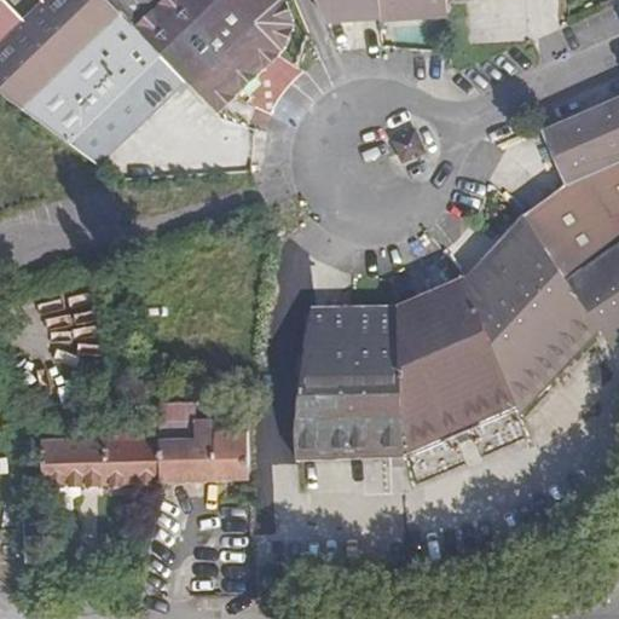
[(140,32),(173,0),(163,0),(136,27),(140,32)]
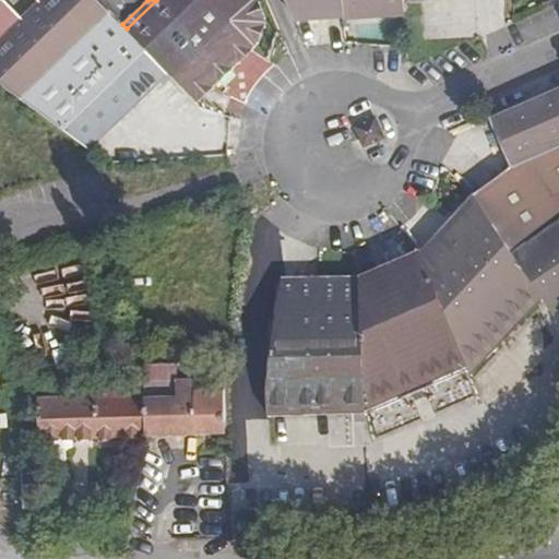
[(156,0),(127,28),(168,73),(198,107),(199,107),(237,71),(259,50),(268,28),(257,0),(156,0)]
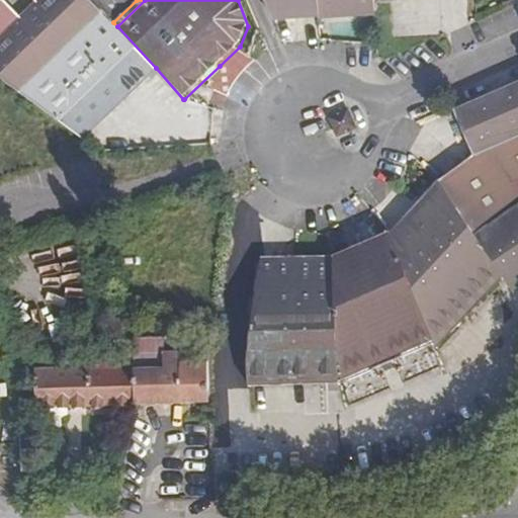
[(375,0),(276,0),(279,17),(323,14),(323,17),(342,16),(376,14),(375,0)]
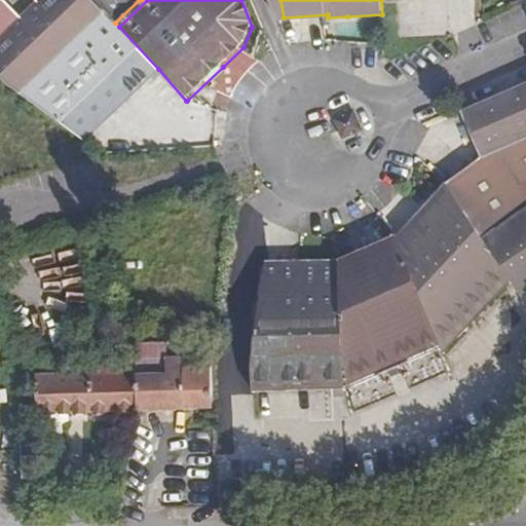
[(119,27),(115,23),(105,12),(20,95),(82,141),(158,69),(119,27)]
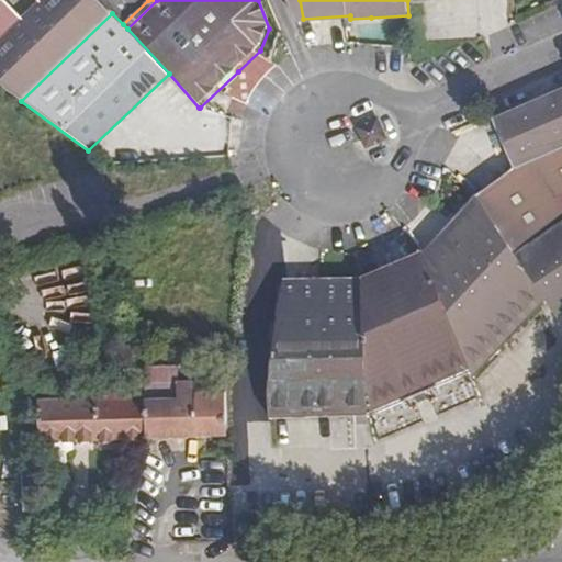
[(561,146),(561,88),(482,122),(490,139),(503,171),(561,146)]
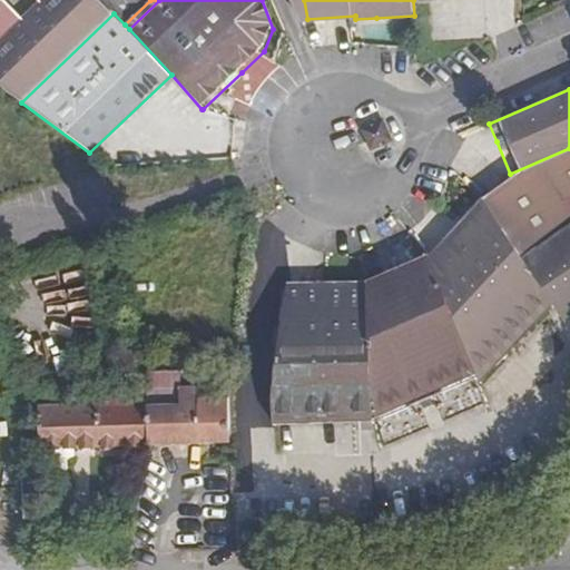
[(382,123),(363,130),(371,150),(391,143),(382,123)]
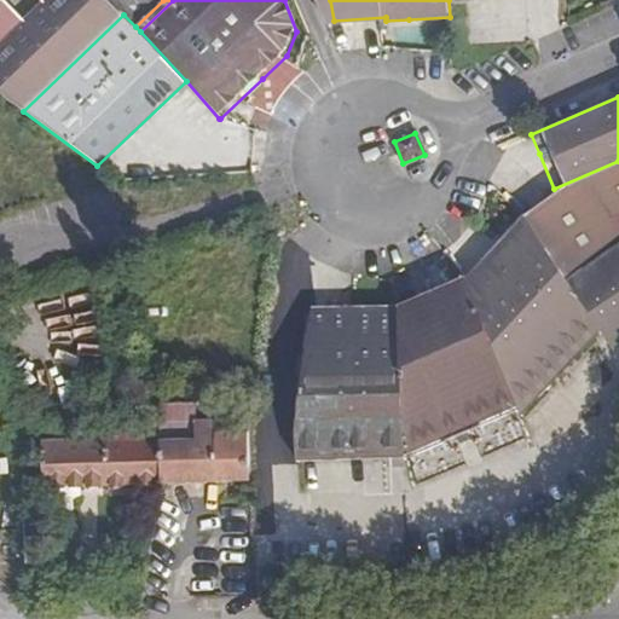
[(536,207),(516,220),(519,225),(595,340),(603,353),(618,341),(618,166),(557,191),(536,207)]
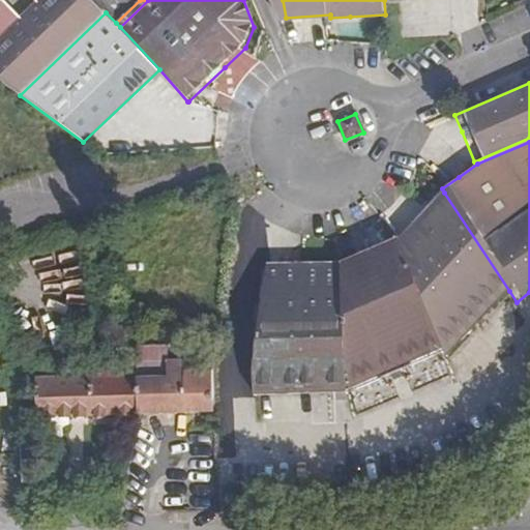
[(398,239),(441,348),(442,351),(509,291),(444,193),(416,221),(398,239)]
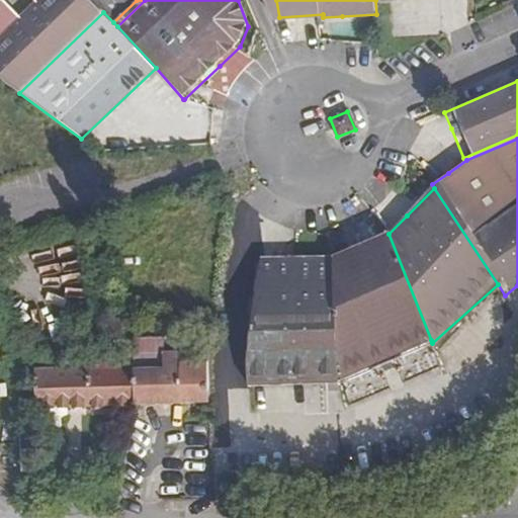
[(431,340),(389,234),(359,250),(334,263),(339,380),(432,343),(431,340)]
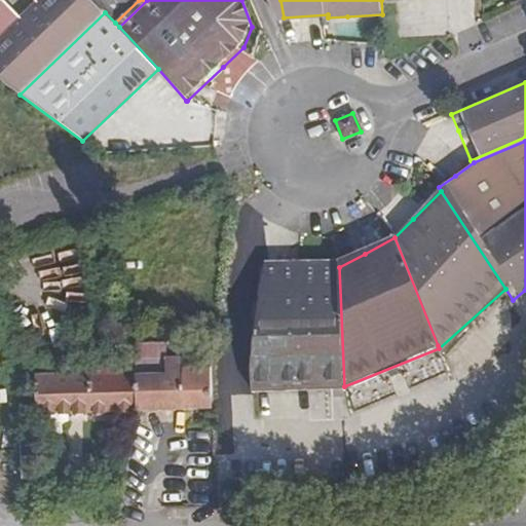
[(344,386),(339,267),(296,265),(265,264),(254,366),(255,391),(344,386)]
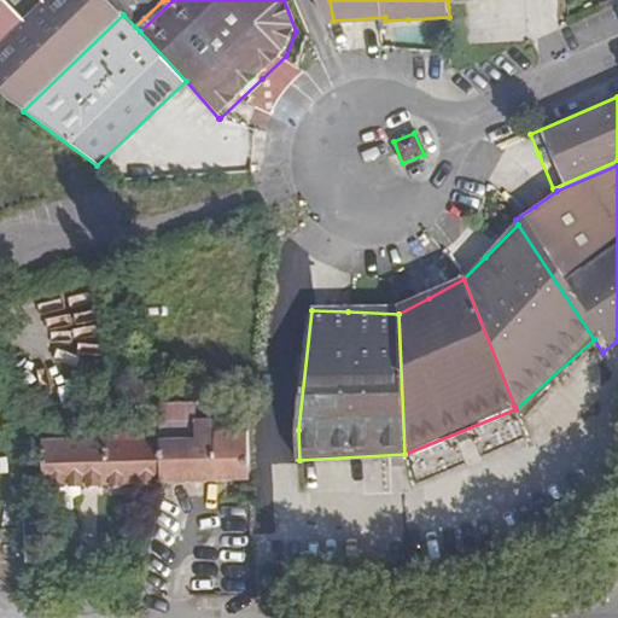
[(159,421),(162,483),(250,481),(250,432),(216,432),(216,420),(210,420),(210,415),(197,415),(197,407),(159,408),(159,417),(159,421)]
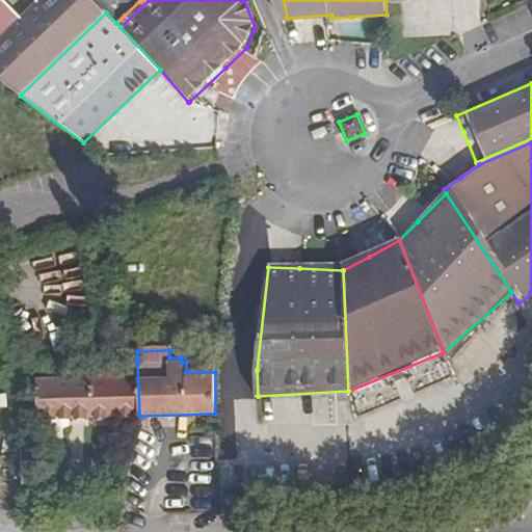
[(139,416),(137,363),(125,363),(114,363),(92,364),(92,376),(42,378),(42,420),(139,416)]
